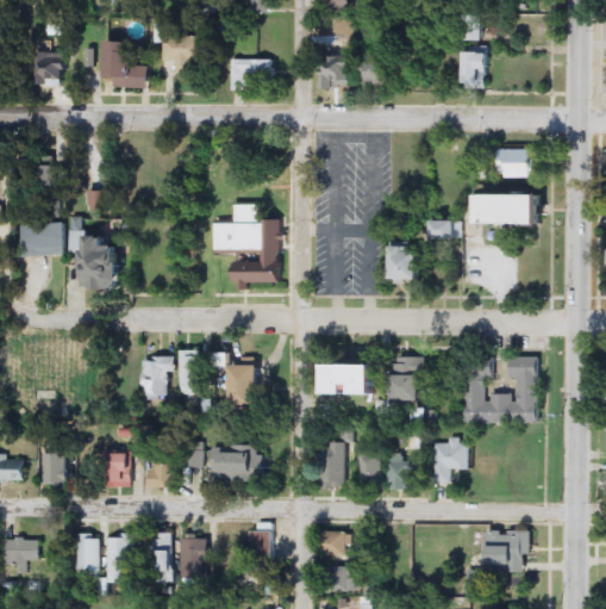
[(347,0),(347,11),(316,11),(314,0),(347,0)]
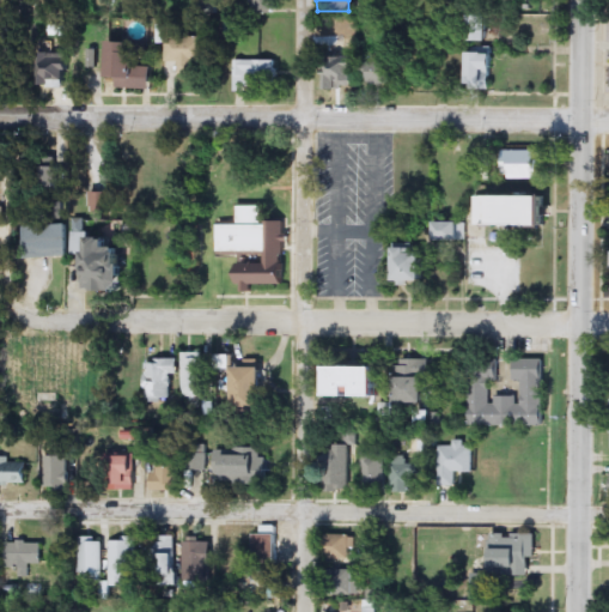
[(487,40),(467,40),(467,14),(487,14),(487,40)]
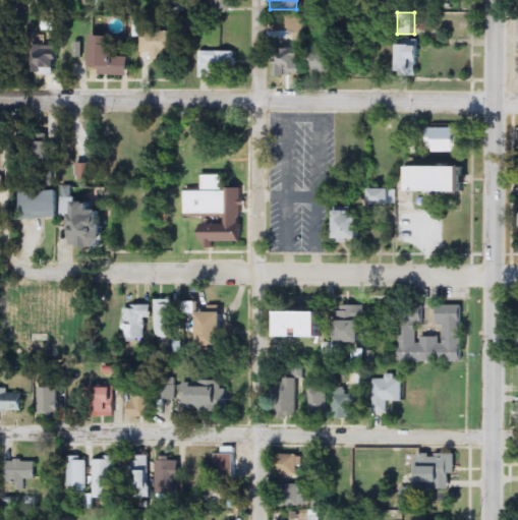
[(138,30),(174,30),(173,51),(165,51),(164,61),(151,60),(151,51),(138,51),(138,30)]
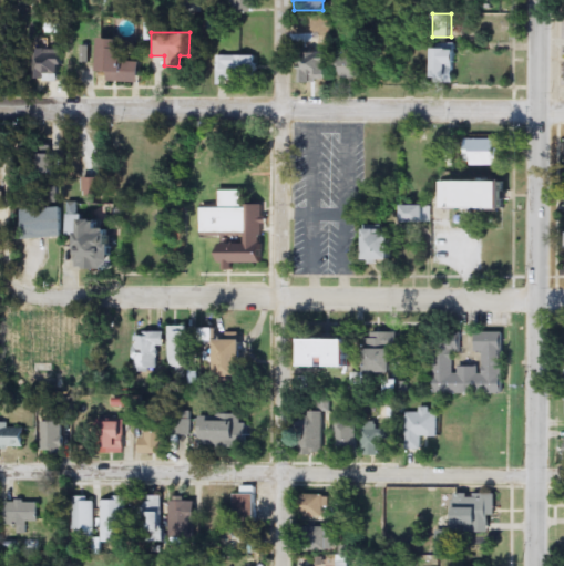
[(141,80),(108,80),(108,71),(101,71),(101,37),(129,37),(129,55),(141,55),(141,80)]
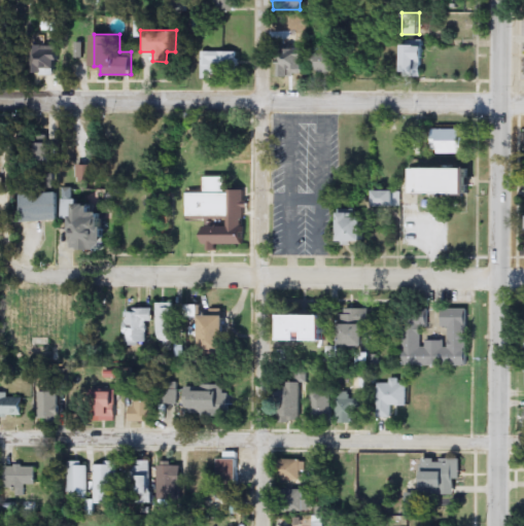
[(422,39),(422,75),(402,75),(402,39),(422,39)]
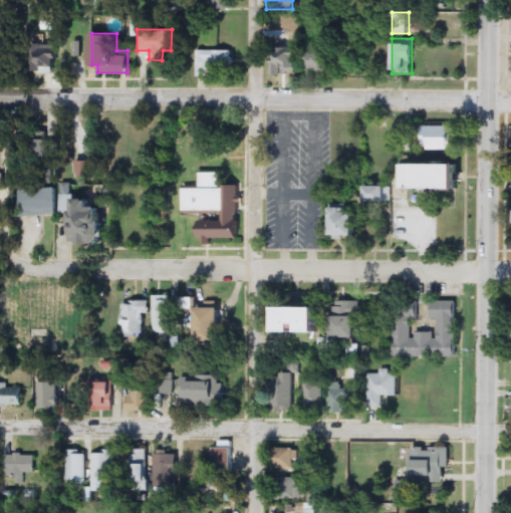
[(56,43),(56,72),(29,72),(29,43),(56,43)]
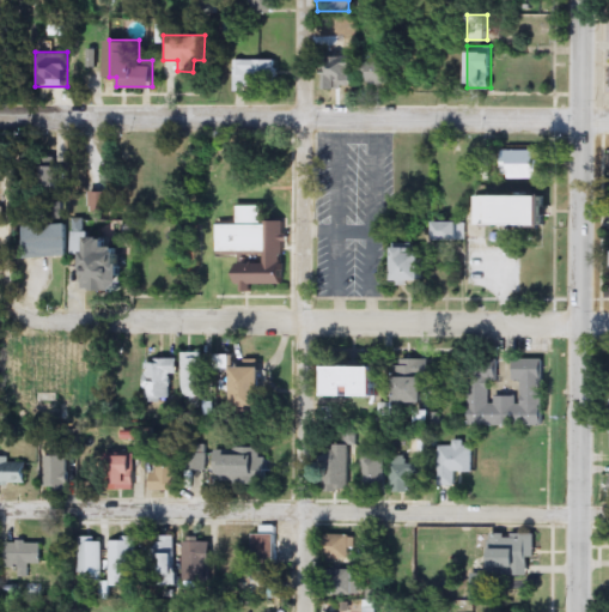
[(274,89),(231,89),(231,59),(274,59),(274,89)]
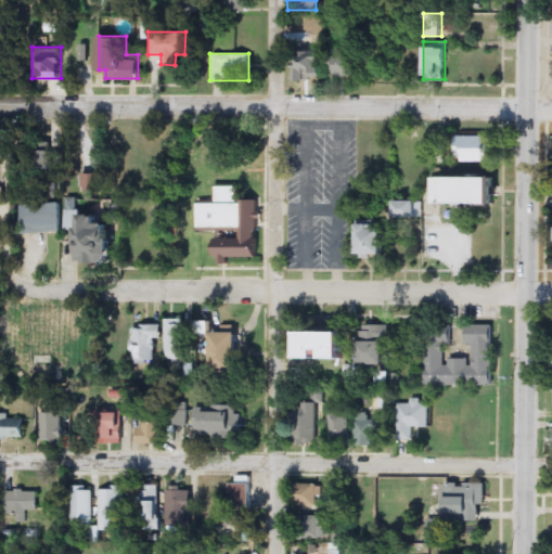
[(352,75),(319,76),(319,79),(293,80),(293,54),(352,53),(352,75)]
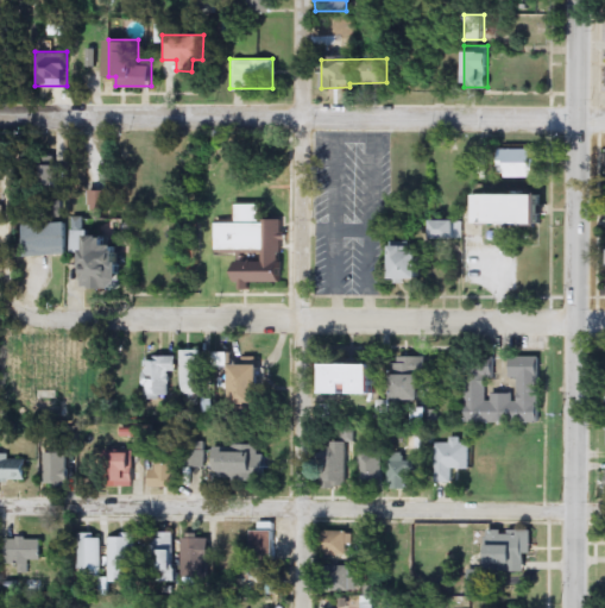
[(535,175),(499,175),(499,149),(535,149),(535,175)]
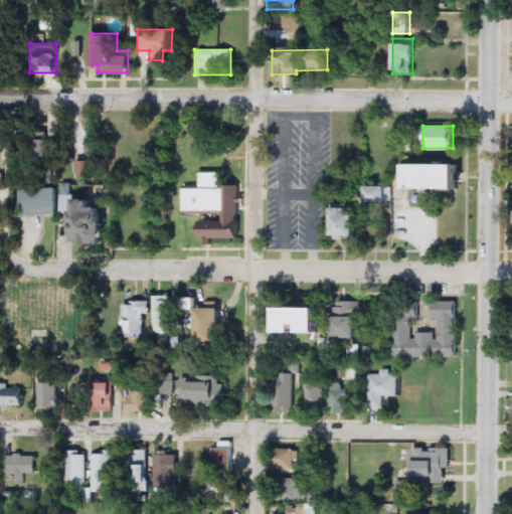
[(92,160),(92,177),(72,177),(72,160),(92,160)]
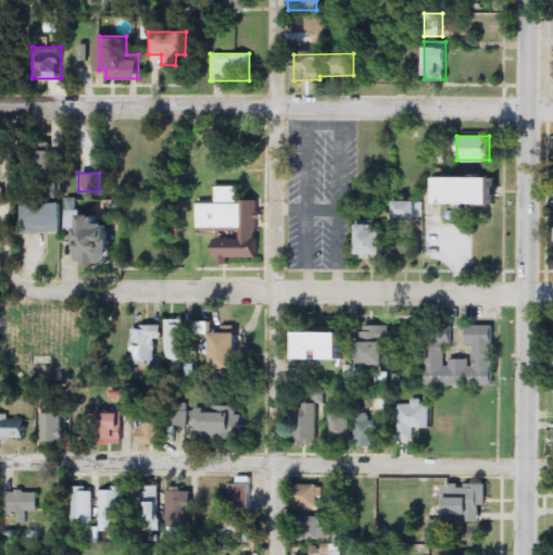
[(442,204),(442,176),(502,176),(502,204),(442,204)]
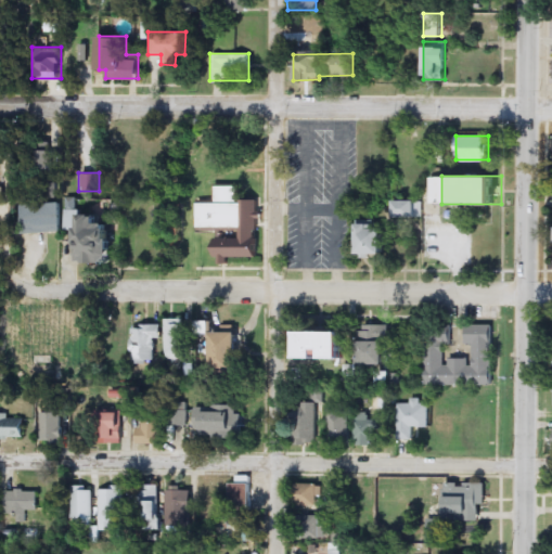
[(194,228),(194,200),(213,198),(213,184),(238,183),(238,200),(257,198),(258,256),(227,256),(227,261),(215,261),(214,237),(240,237),(240,228),(194,228)]
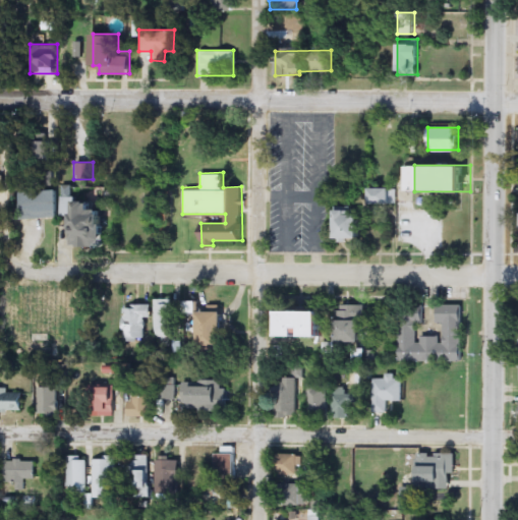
[(369,204),(369,187),(391,187),(391,204),(369,204)]
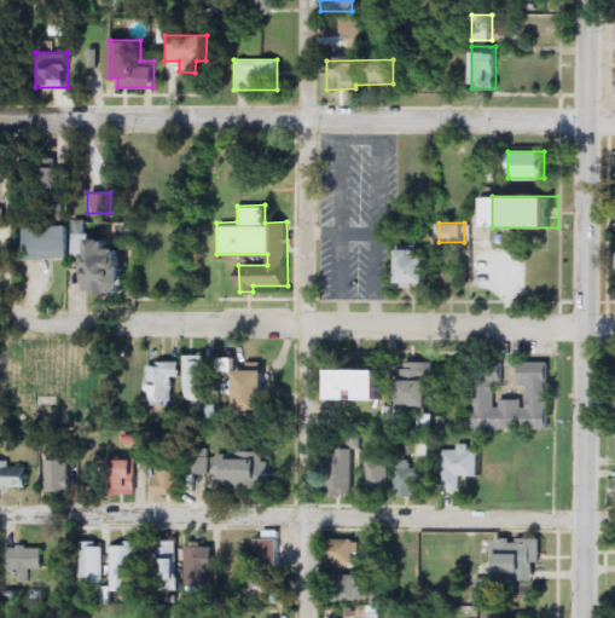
[(68,225),(69,258),(18,258),(17,226),(68,225)]
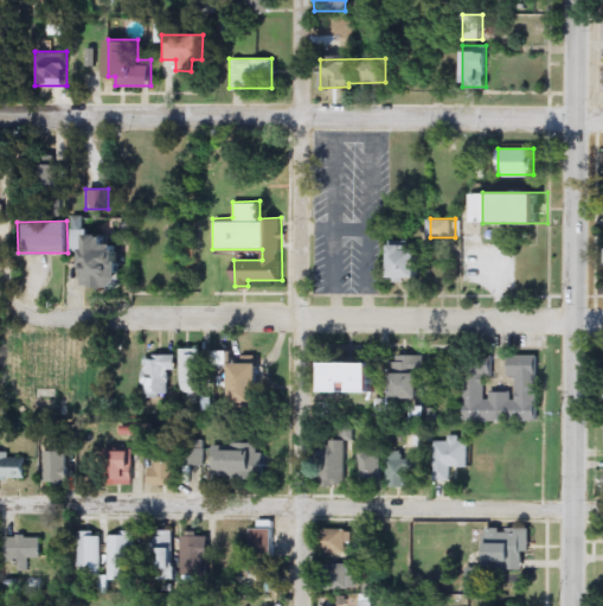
[(88,286),(87,236),(123,235),(124,285),(88,286)]
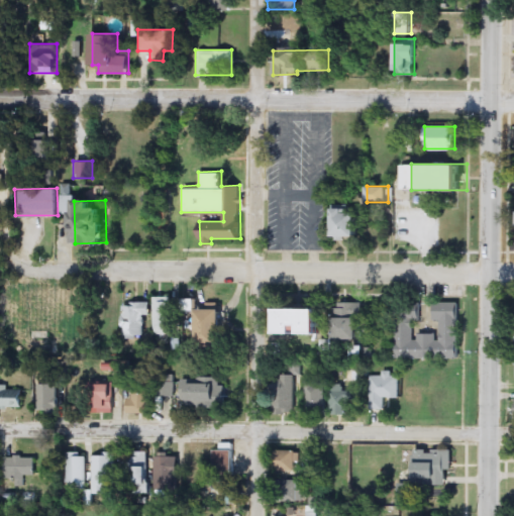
[(391,245),(391,201),(403,201),(403,245),(391,245)]
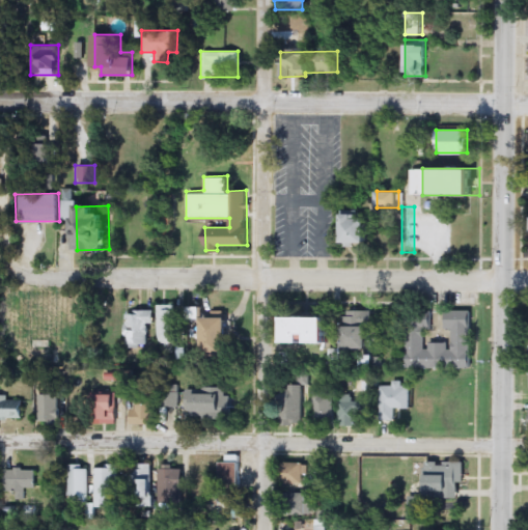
[(368,218),(368,244),(341,244),(341,210),(358,210),(358,218),(368,218)]
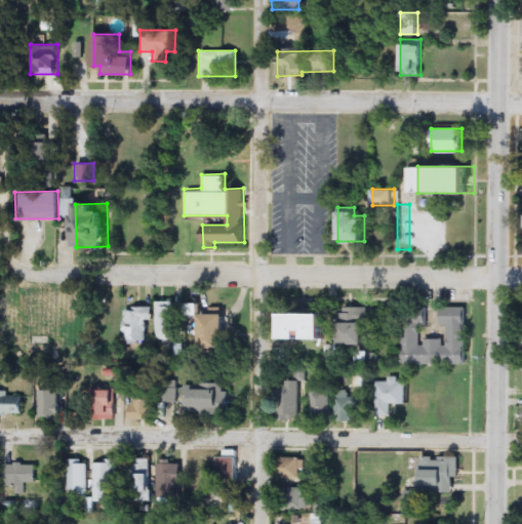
[(200,319),(184,319),(184,301),(200,301),(200,319)]
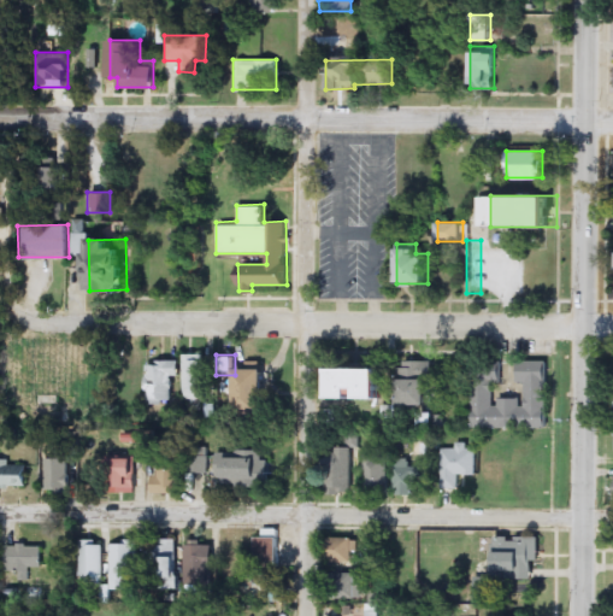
[(398,405),(398,359),(430,359),(430,405),(398,405)]
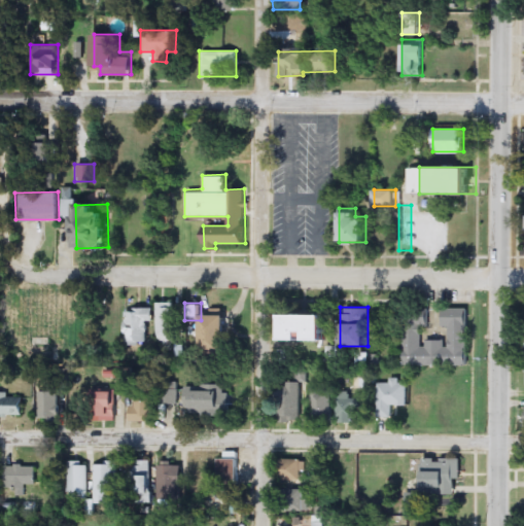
[(466,308),(466,365),(402,364),(402,309),(420,309),(420,340),(446,340),(446,326),(441,326),(442,308),(466,308)]
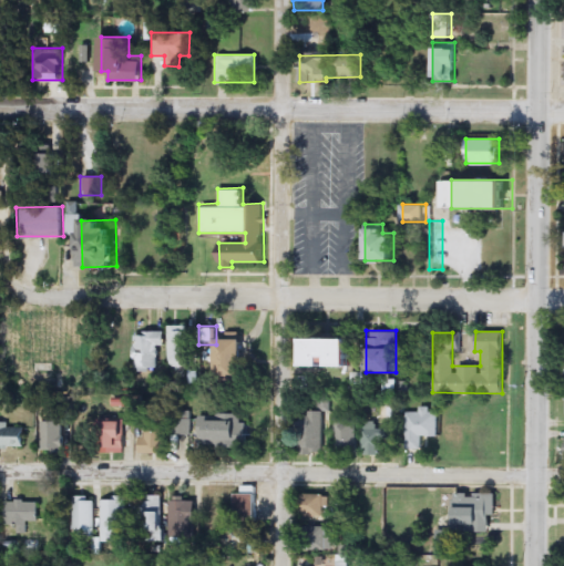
[(354,366),(300,366),(300,338),(354,338),(354,366)]
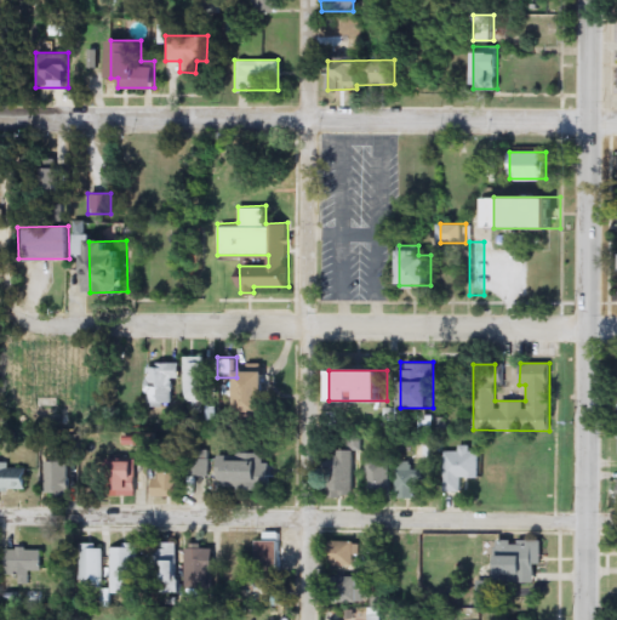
[(262,379),(266,414),(244,416),(240,381),(262,379)]
